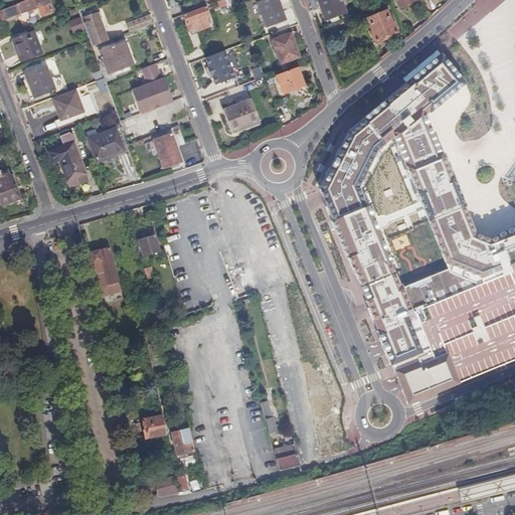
[(55,0),(28,0),(0,11),(3,21),(22,14),(24,17),(34,13),(33,9),(44,5),(47,12),(59,8),(55,0)]
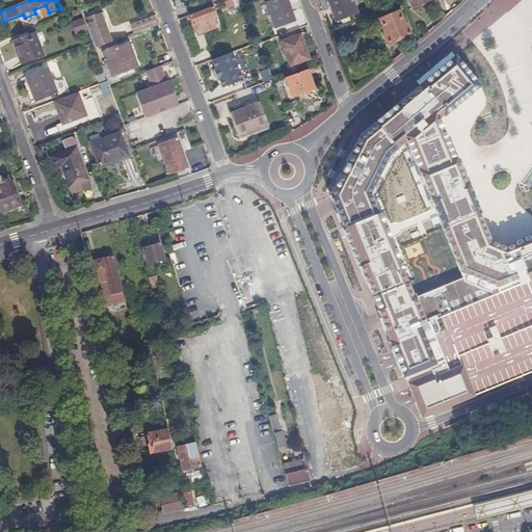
[(214,5),(216,5),(214,0),(202,0),(187,5),(190,14),(214,5)]
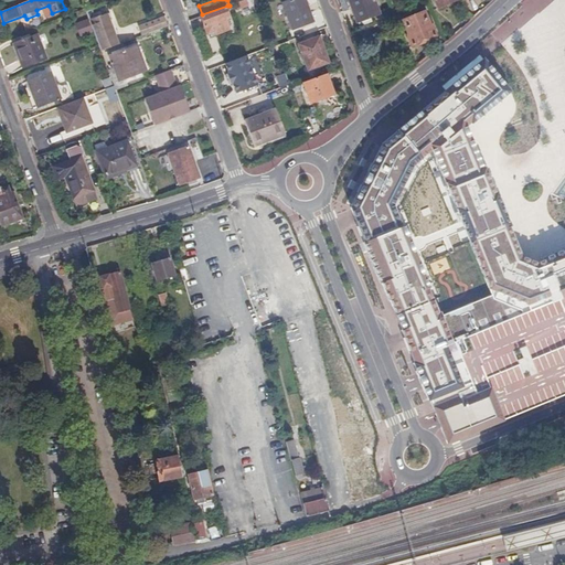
[(251,6),(247,0),(244,0),(237,2),(240,9),(251,6)]
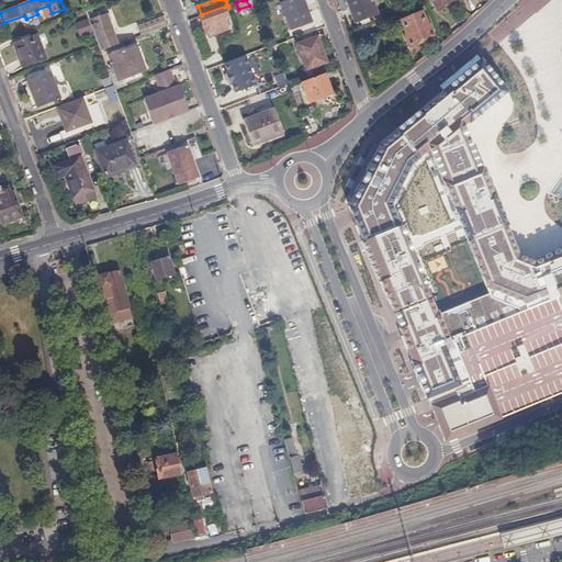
[(302,0),(294,0),(281,6),(291,31),(311,23),(302,0)]
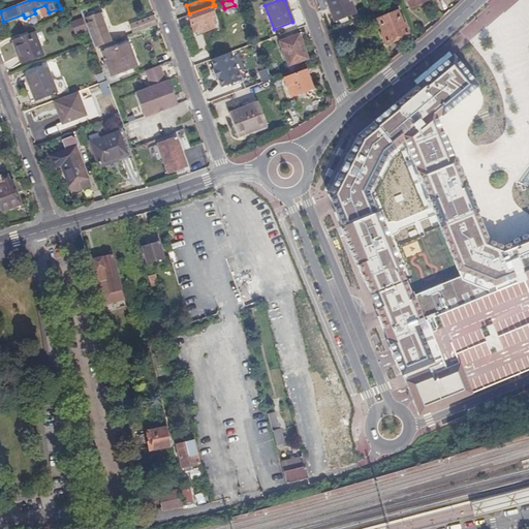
[(349,0),(327,0),(333,14),(345,11),(346,16),(354,12),(349,0)]
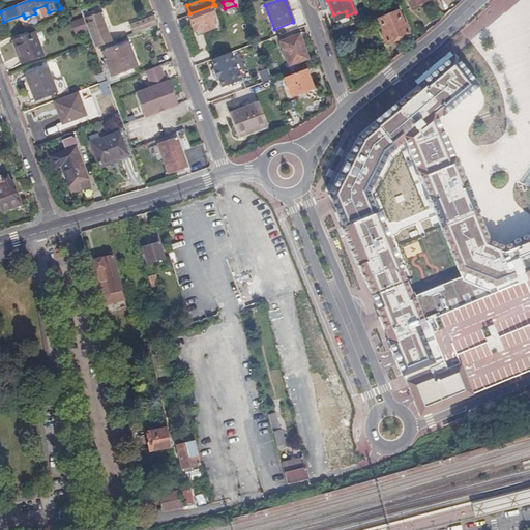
[(213,5),(189,13),(195,30),(203,28),(204,32),(215,27),(212,19),(217,17),(213,5)]
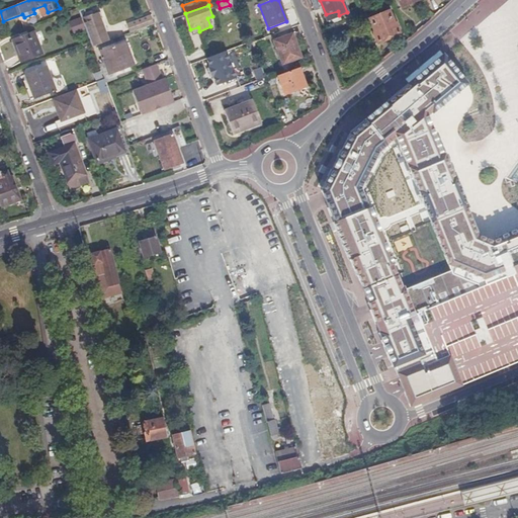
[(90,42),(91,47),(107,40),(100,21),(97,12),(93,14),(86,16),(84,12),(83,9),(77,11),(79,15),(85,30),(90,42)]
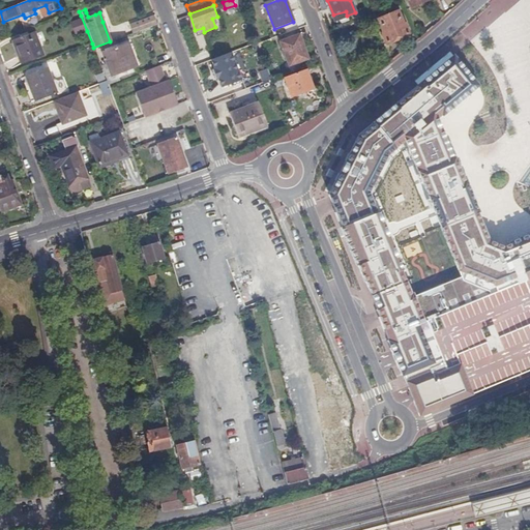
[(399,10),(380,19),(385,32),(383,32),(387,42),(410,33),(406,23),(404,24),(399,10)]
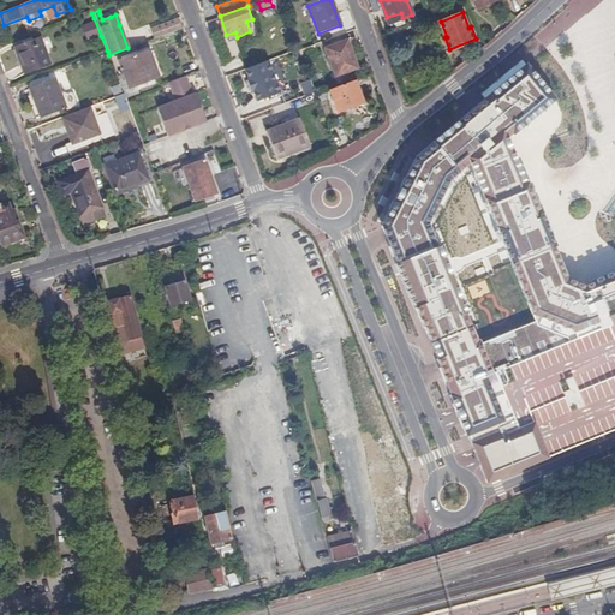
[(88,41),(101,36),(94,18),(82,24),(88,41)]
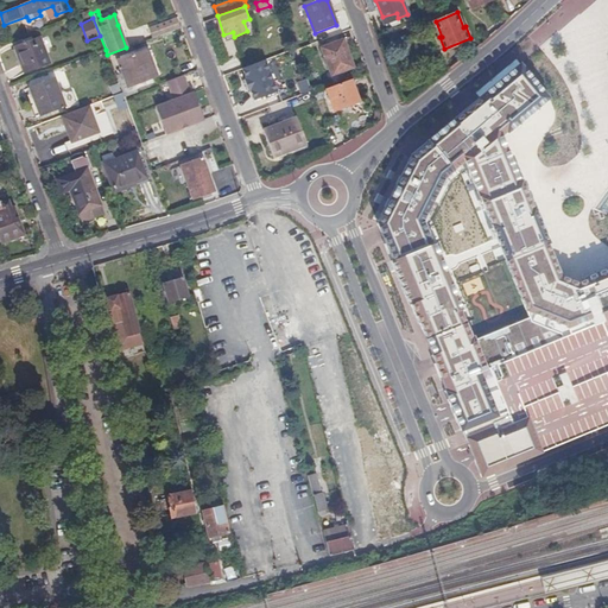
[(607,18),(587,26),(594,45),(607,39),(607,18)]
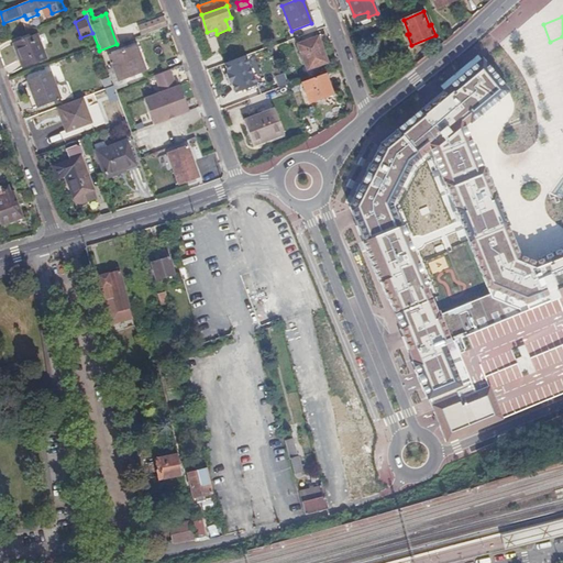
[(146,34),(166,26),(163,18),(142,25),(145,34),(146,34)]
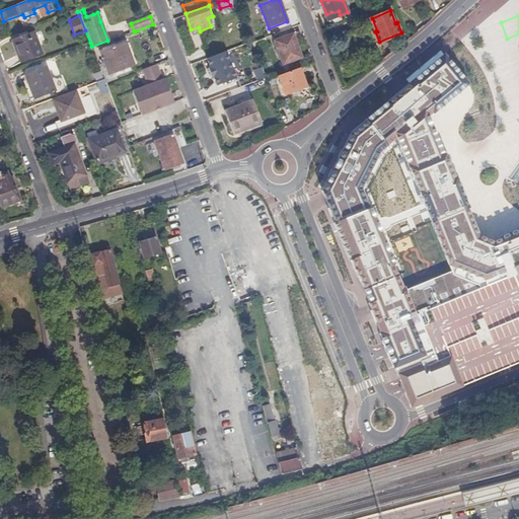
[(134,31),(131,23),(126,24),(130,33),(134,31)]
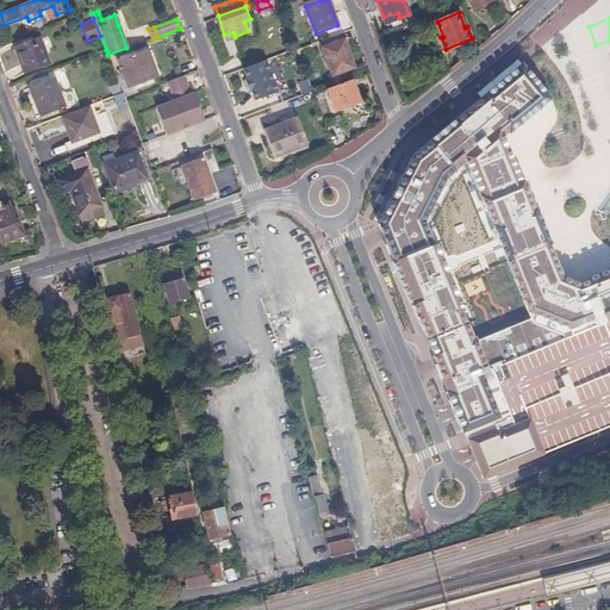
[(174,31),(159,37),(163,48),(178,42),(174,31)]
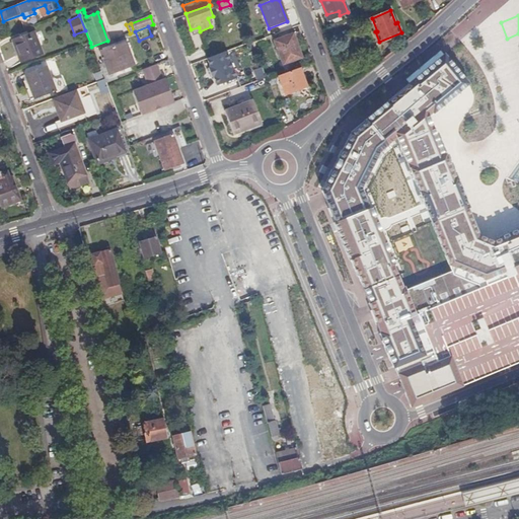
[(35,32),(14,41),(23,65),(45,56),(35,32)]
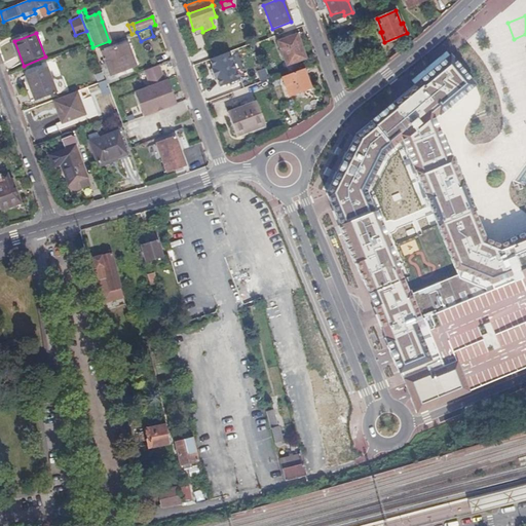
[(297,37),(278,43),(288,67),(306,60),(297,37)]
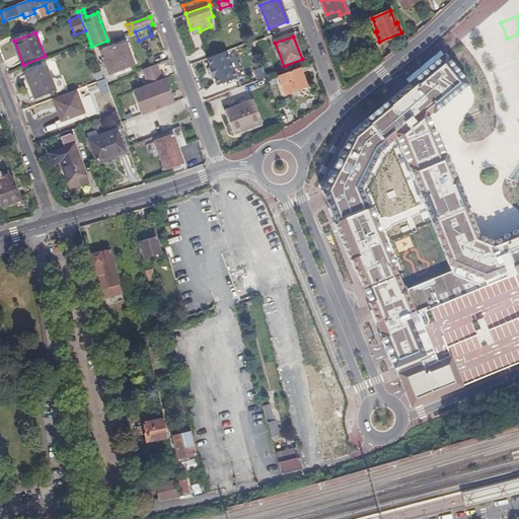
[(268,46),(265,39),(252,44),(254,49),(255,51),(268,46)]
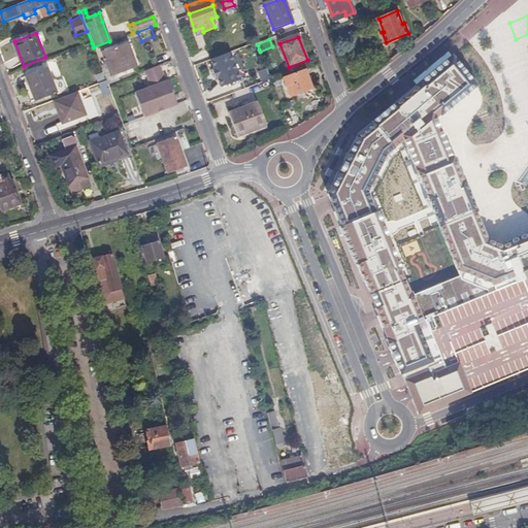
[(110,76),(116,75),(133,69),(124,45),(101,54),(107,68),(110,76)]
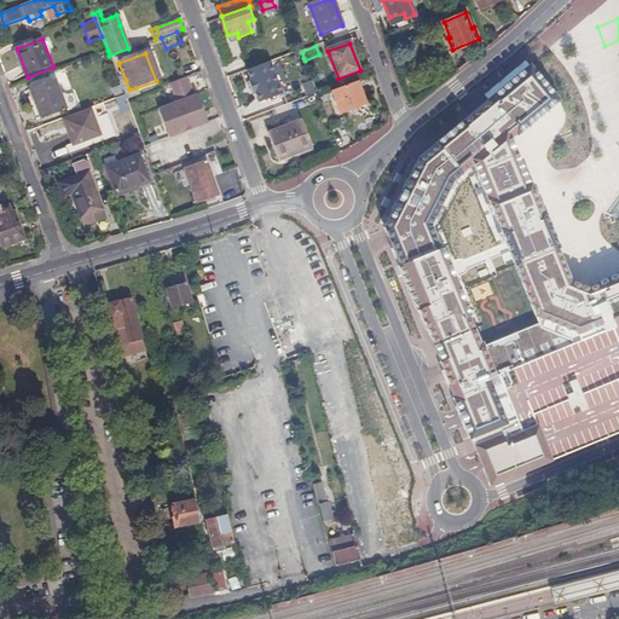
[(283,92),(272,59),(248,68),(252,79),(250,80),(254,91),(256,90),(260,100),(283,92)]
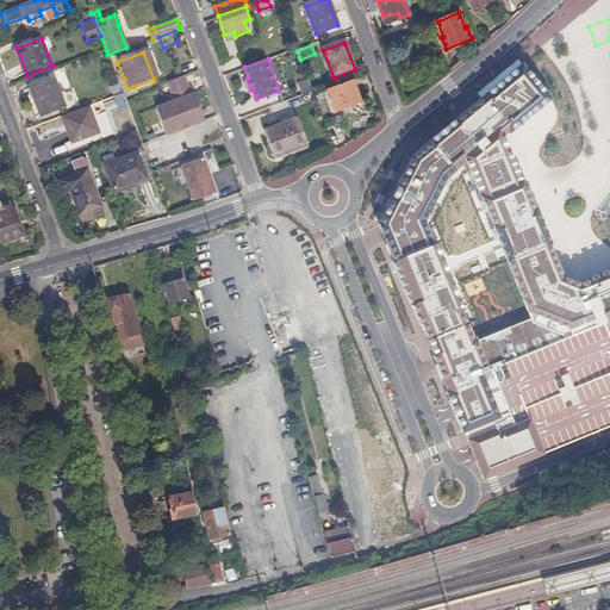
[(466,433),(472,447),(475,458),(485,479),(609,428),(609,271),(590,280),(590,282),(582,286),(564,279),(549,247),(552,246),(536,211),(535,211),(524,184),(522,185),(504,138),(510,134),(511,135),(552,100),(523,66),(483,100),(484,101),(458,123),(456,122),(431,142),(433,143),(415,159),(380,226),(384,235),(396,263),(394,263),(412,307),(414,306),(422,325),(423,325),(436,358),(435,358),(437,365),(449,393),(448,393),(454,410),(465,434),(466,433)]
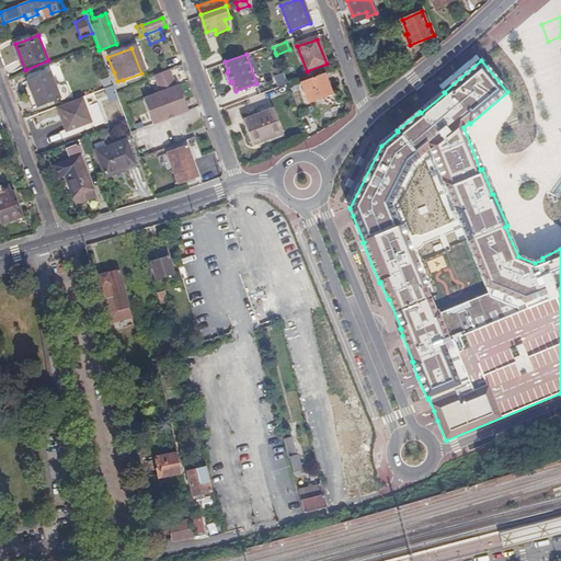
[(162,93),(144,101),(153,126),(189,112),(179,87),(176,88),(170,70),(155,76),(162,93)]
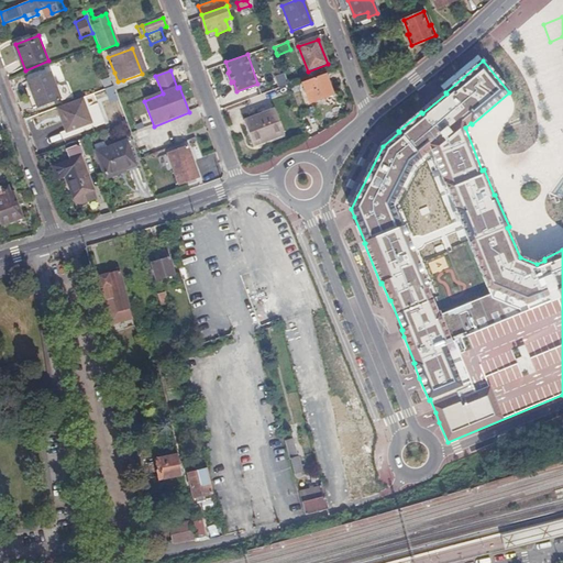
[(109,75),(112,84),(118,81),(114,73),(109,75)]
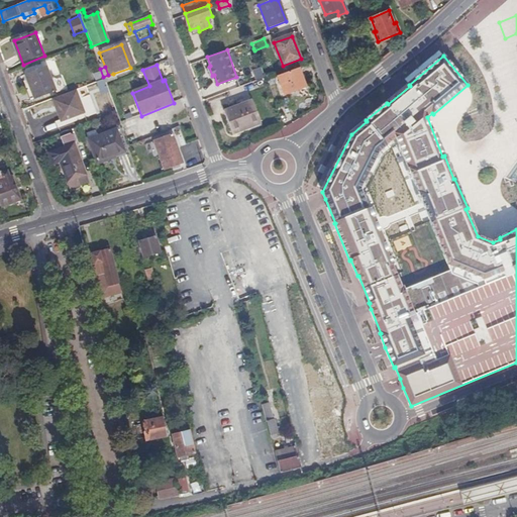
[(265,78),(261,67),(254,69),(259,79),(265,78)]
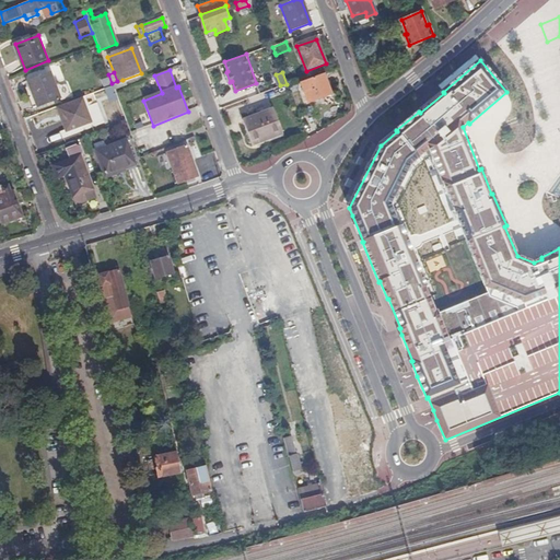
[(51,73),(28,82),(38,108),(61,100),(51,73)]
